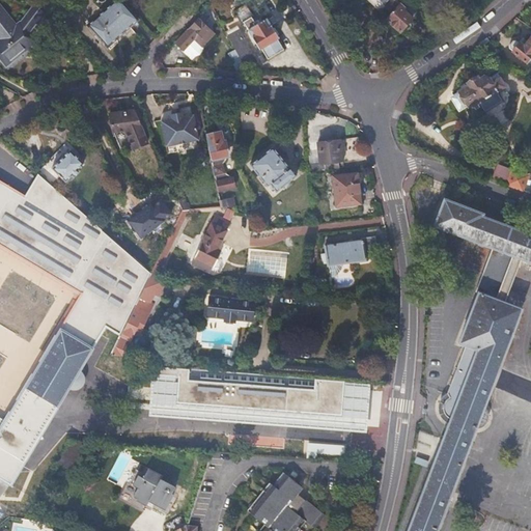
[(129,29),(142,15),(126,0),(114,0),(92,24),(112,43),(127,27),(129,29)]
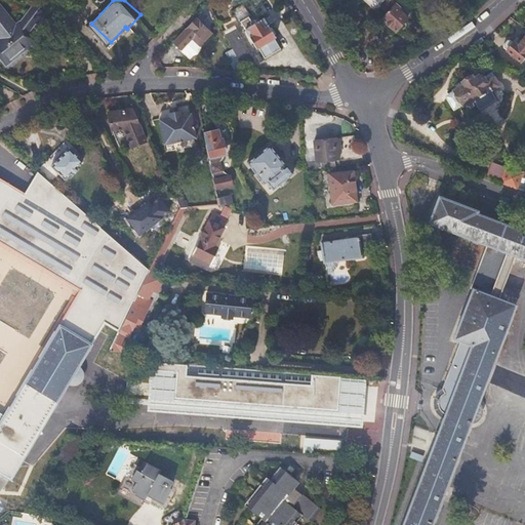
[(395,30),(407,16),(400,9),(402,7),(399,4),(397,3),(395,4),(390,0),(388,0),(384,5),(388,9),(381,16),(395,30)]
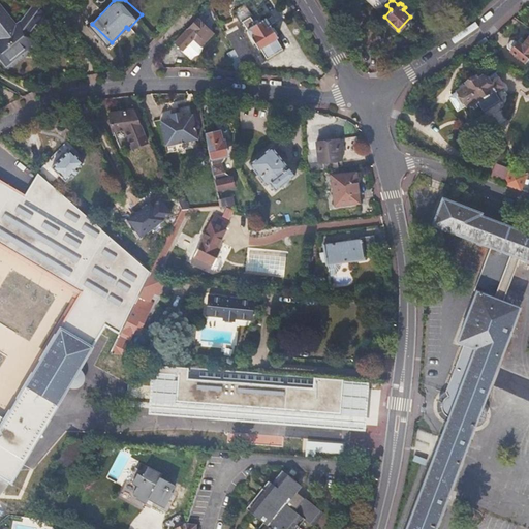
[(410,17),(416,11),(405,1),(402,4),(405,7),(403,9),(410,17)]
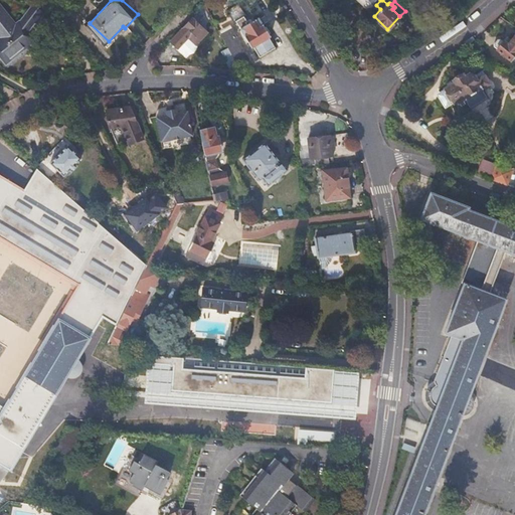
[(36,41),(29,33),(21,22),(16,25),(2,6),(0,3),(0,29),(2,33),(0,34),(0,56),(4,62),(25,45),(27,48),(36,41)]
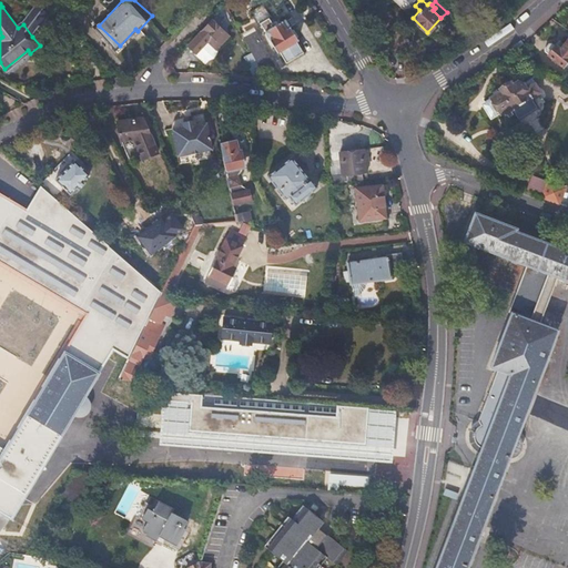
[(40,28),(49,14),(43,11),(34,6),(26,19),(28,21),(39,27),(40,28)]
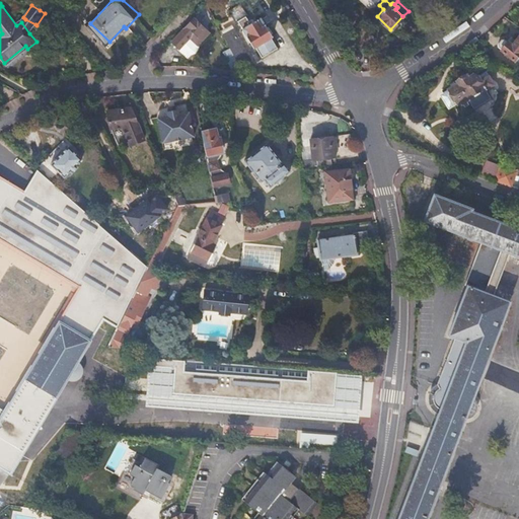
[(255,47),(262,57),(277,48),(271,38),(273,36),(261,17),(254,20),(253,19),(248,22),(245,17),(246,17),(241,8),(233,13),(238,22),(239,22),(253,48),(255,47)]
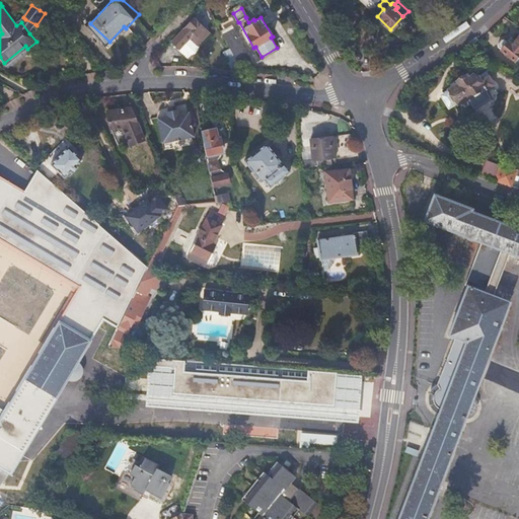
[(29,33),(35,24),(25,19),(21,22),(29,33)]
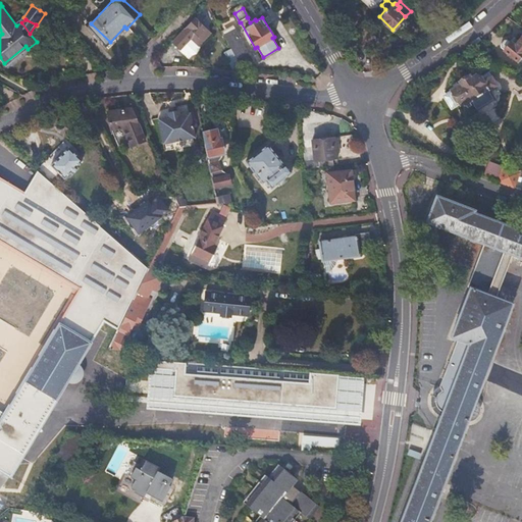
[(184,31),(172,43),(187,54),(188,54),(190,56),(192,54),(194,54),(198,50),(198,48),(199,46),(199,45),(209,33),(194,19),(184,31)]
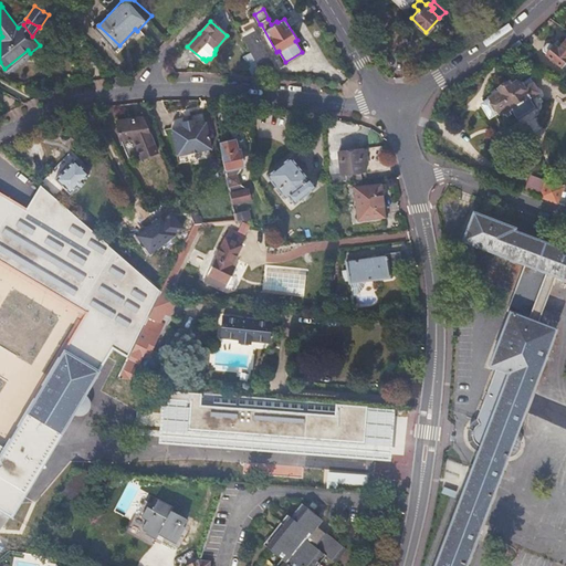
[(258,66),(263,75),(275,67),(254,31),(242,38),(250,52),(258,66)]
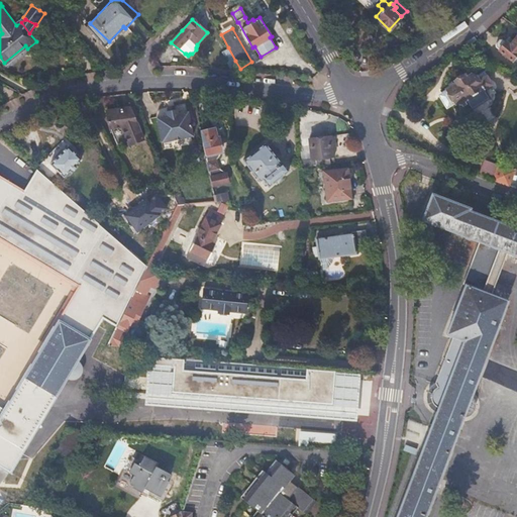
[(499,52),(516,63),(516,33),(516,34),(510,44),(505,41),(505,42),(501,40),(499,40),(496,45),(496,48),(500,50),(499,52)]
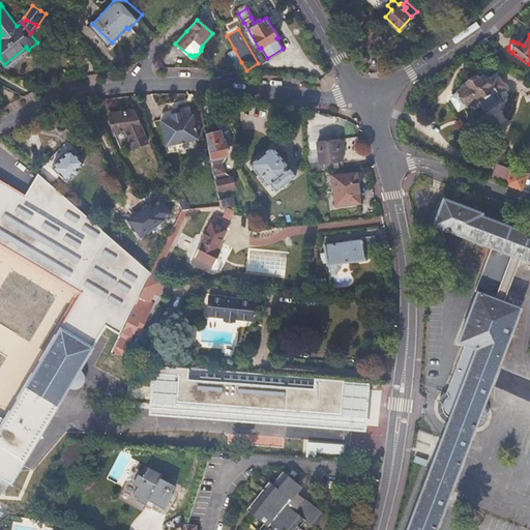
[(234,66),(241,62),(234,49),(227,52),(234,66)]
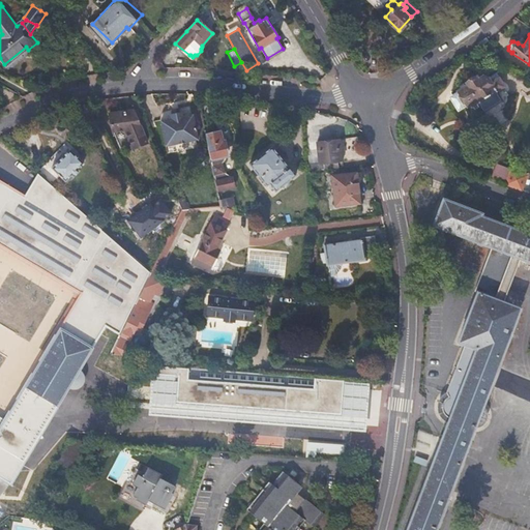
[(502,78),(498,71),(489,77),(490,78),(487,80),(484,76),(479,80),(477,77),(467,84),(468,86),(447,98),(457,113),(468,106),(472,112),(480,106),(483,112),(495,105),(490,96),(503,87),(499,80),(502,78)]
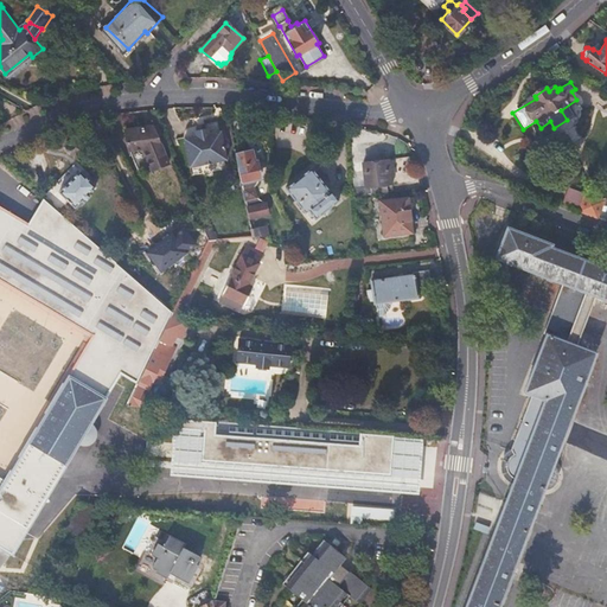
[(224,159),(219,129),(206,131),(206,126),(204,126),(195,127),(193,127),(193,133),(181,134),(186,164),(224,159)]
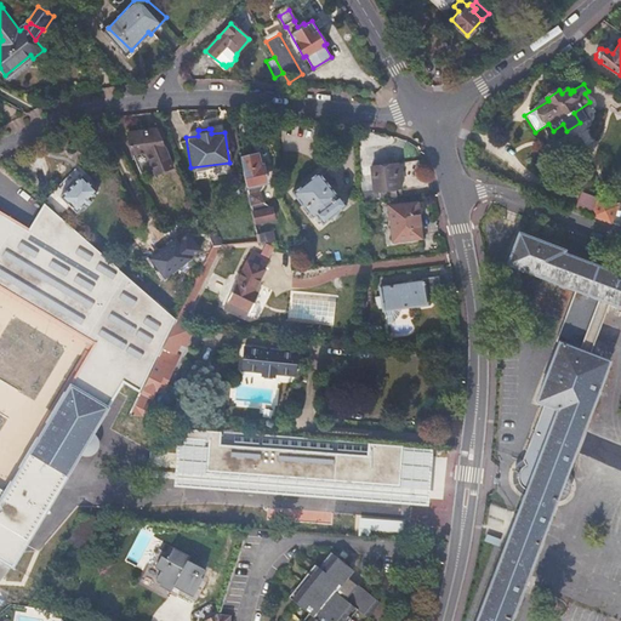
[(169,169),(157,134),(146,135),(144,131),(129,132),(132,154),(146,154),(154,177),(169,169)]
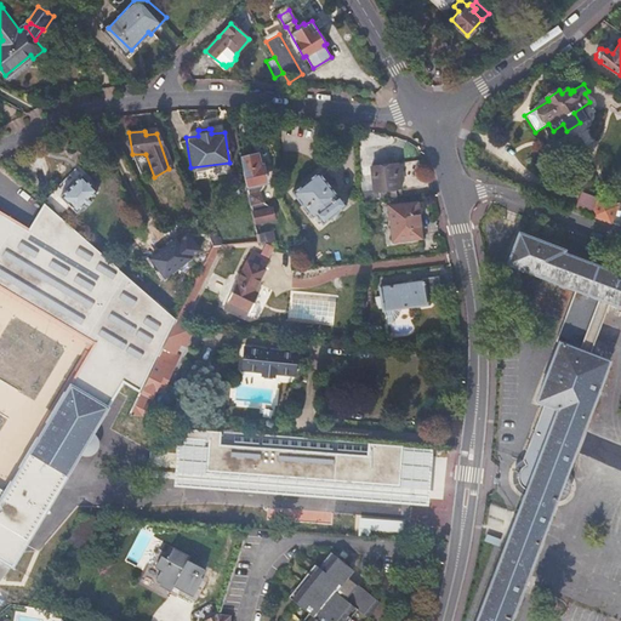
[(241,187),(241,188),(241,193),(245,212),(245,217),(246,222),(246,224),(266,222),(266,220),(265,210),(256,204),(255,192),(261,184),(258,167),(256,169),(255,157),(243,158),(238,159),(238,165),(241,187)]
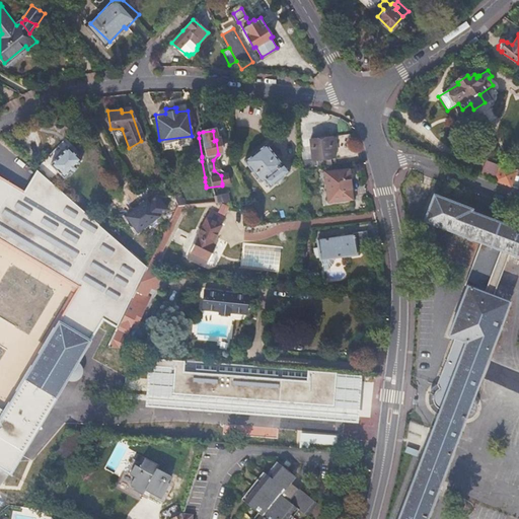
[(312,139),(311,166),(330,164),(330,158),(335,158),(334,139),(312,139)]
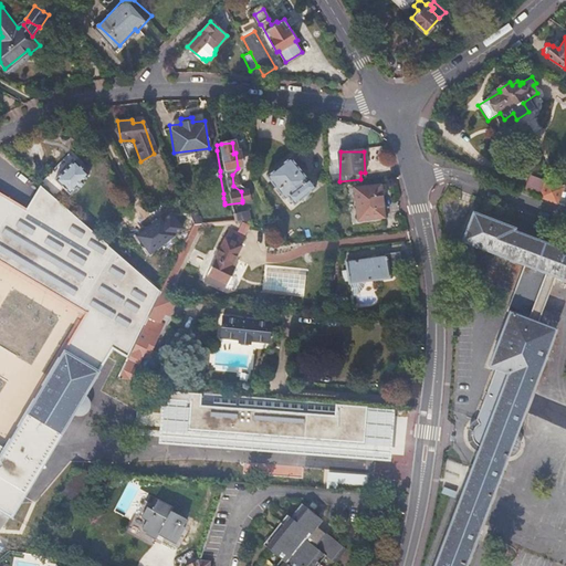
[(283,192),(289,202),(312,190),(306,180),(305,181),(291,155),(265,168),(280,195),(283,192)]
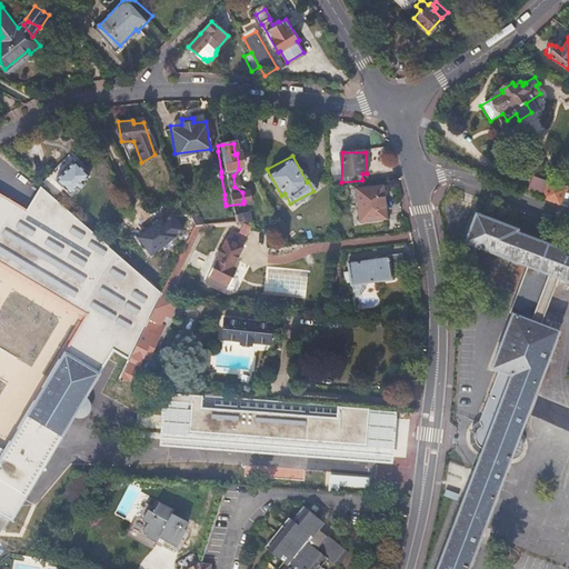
[(70,158),(40,186),(50,196),(55,199),(63,190),(70,196),(77,190),(79,192),(85,186),(83,185),(90,178),(77,162),(76,163),(72,160),(70,158)]
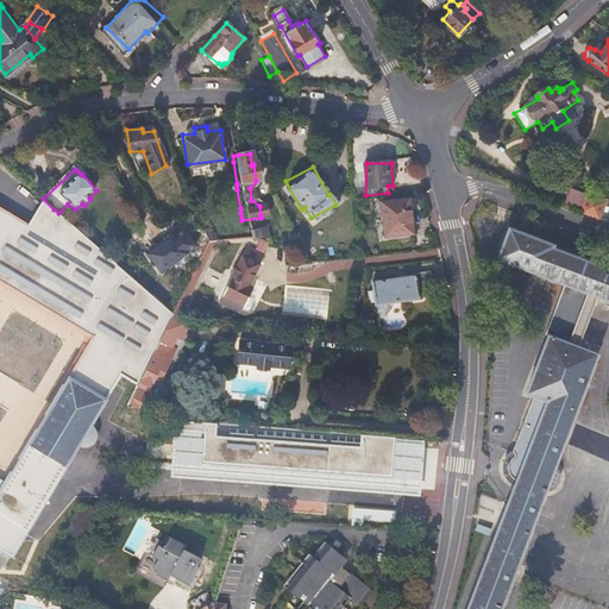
[(567,206),(581,211),(586,195),(572,189),(567,206)]
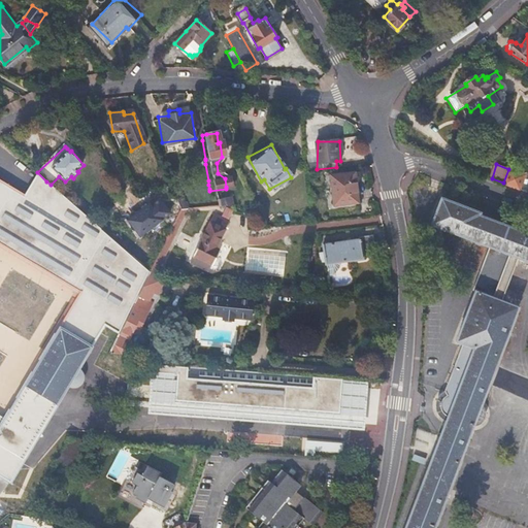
[(518,188),(527,192),(527,171),(526,171),(524,174),(508,169),(503,183),(518,188)]
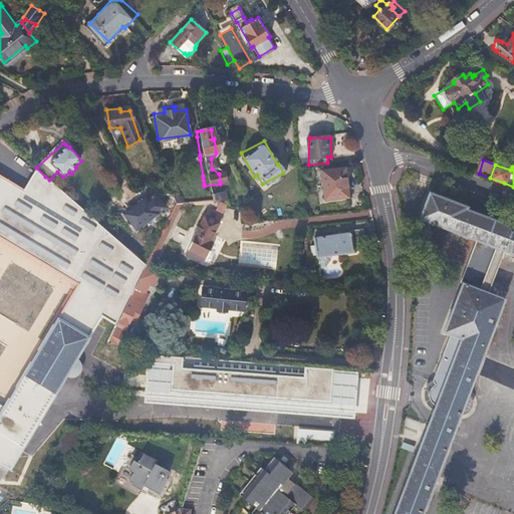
[(347,197),(345,168),(322,169),(324,198),(338,198),(347,197)]
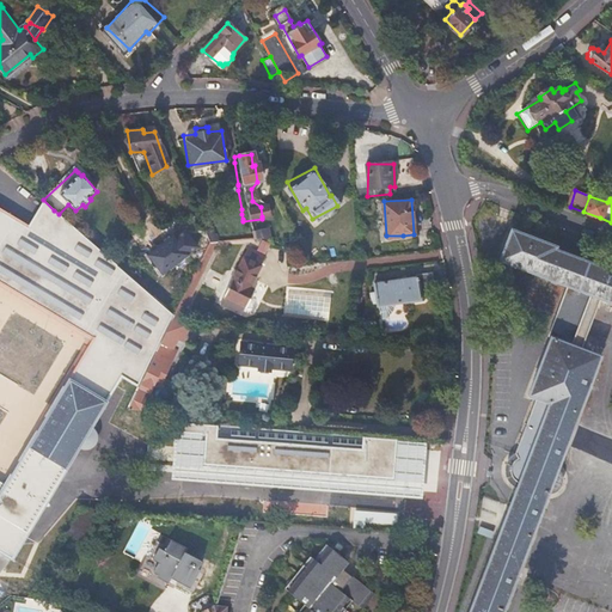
[(182,207),(185,218),(194,215),(189,204),(182,207)]
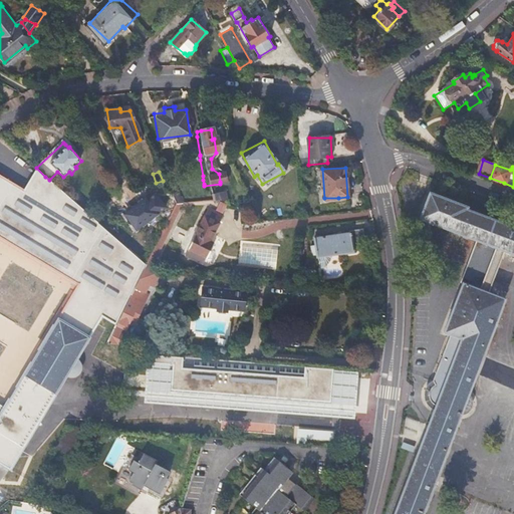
[(0,232),(28,259),(53,282),(76,303),(78,305),(79,305),(82,299),(78,297),(82,291),(101,303),(112,285),(101,279),(103,276),(114,282),(125,261),(95,244),(86,259),(70,250),(79,234),(35,208),(26,223),(10,214),(19,198),(0,187),(0,232)]
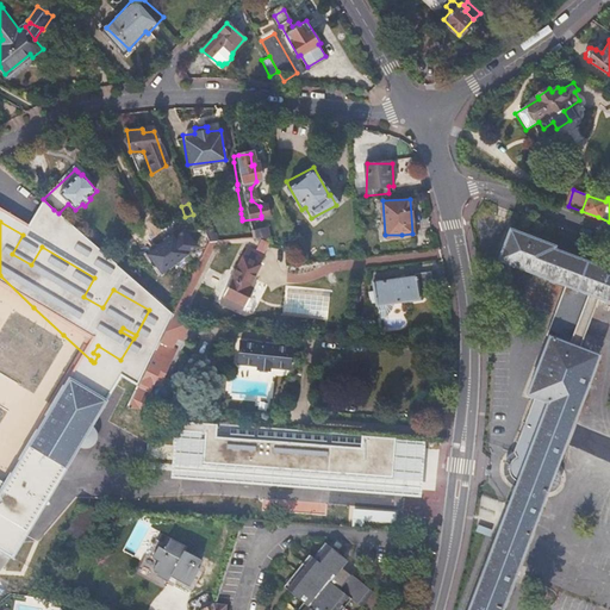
[(198,229),(203,243),(211,242),(205,226),(198,229)]
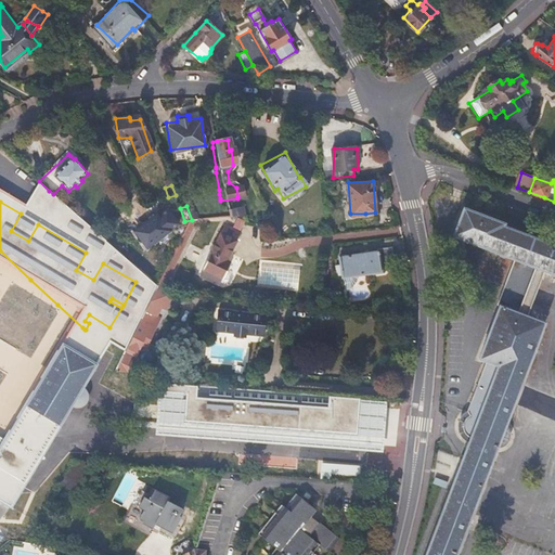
[(554,244),(516,230),(500,224),(501,221),(455,207),(443,236),(507,262),(491,305),(492,306),(472,361),(481,364),(489,368),(470,416),(466,416),(463,417),(460,420),(457,422),(456,424),(456,427),(457,430),(459,434),(462,436),(464,437),(464,438),(436,510),(418,554),(454,554),(479,492),(514,401),(543,322),(526,315),(532,298),(540,274),(554,280),(554,244)]
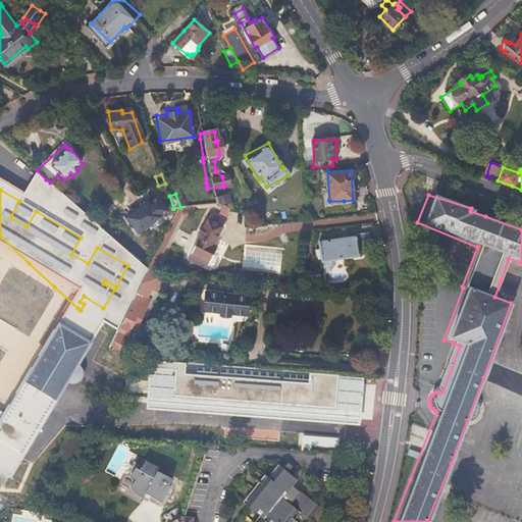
[(208,197),(209,205),(221,203),(220,196),(208,197)]
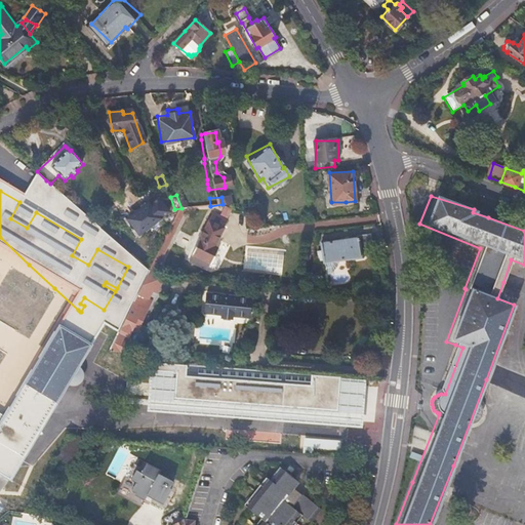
[(120,226),(135,237),(150,216),(133,206),(120,226)]
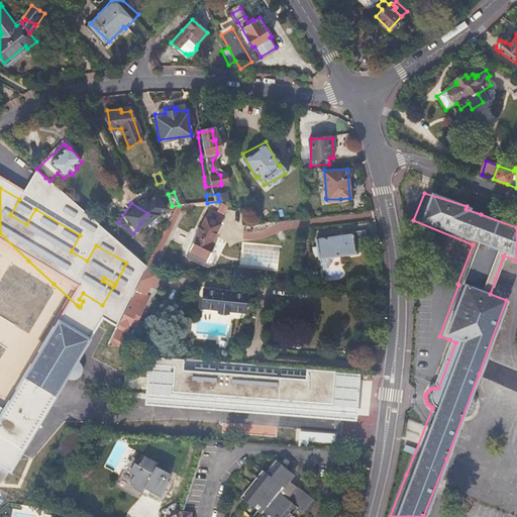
[(219,204),(217,213),(225,215),(227,206),(219,204)]
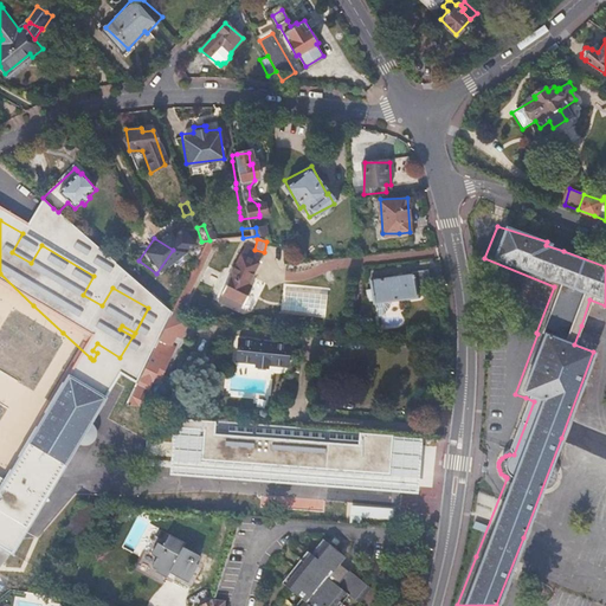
[(201,242),(168,314),(176,315),(210,240),(201,242)]
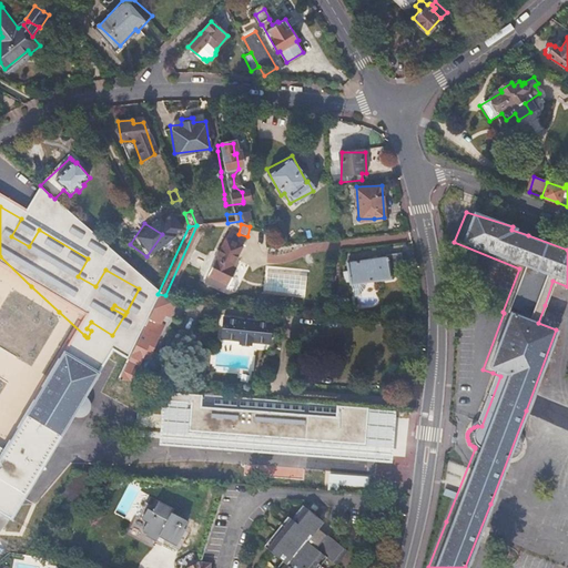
[(230,269),(242,239),(225,232),(203,286),(223,295),(234,271),(230,269)]
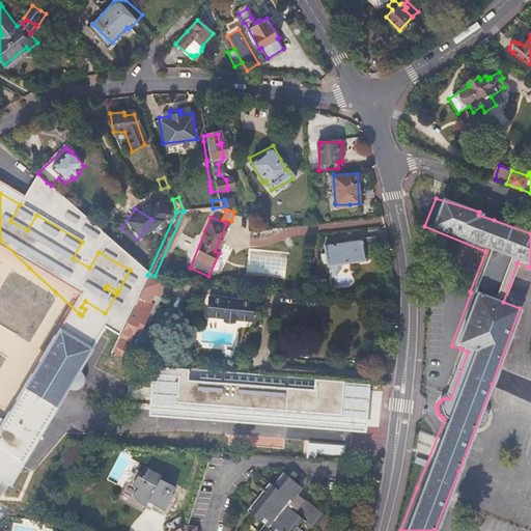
[(362,254),(375,251),(373,236),(359,239),(359,241),(324,247),(327,266),(363,259),(362,254)]
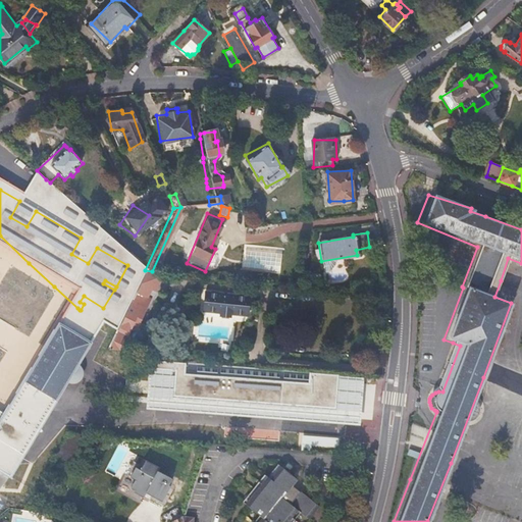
[(0,236),(0,469),(10,475),(48,411),(66,380),(70,382),(73,382),(77,381),(81,378),(82,377),(83,373),(83,371),(83,368),(81,365),(77,362),(90,341),(65,326),(59,323),(70,305),(76,308),(80,310),(77,308),(54,286),(29,263),(0,236)]
